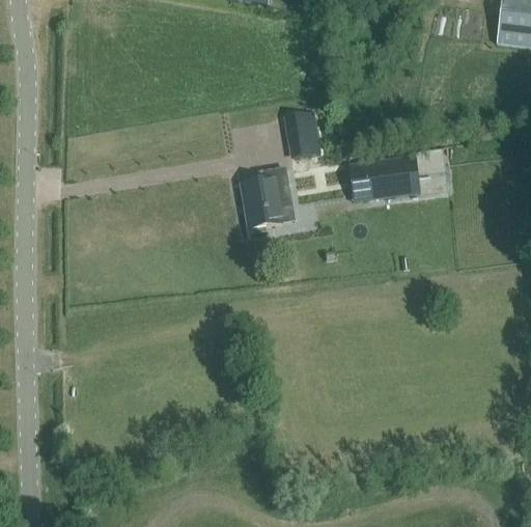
[(501,0),(496,44),(530,48),(530,0),(501,0)]
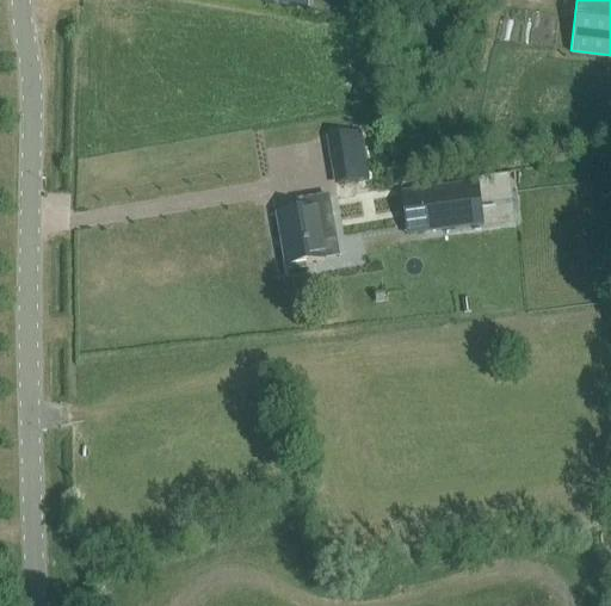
[(365,160),(337,165),(340,183),(369,178),(365,160)]
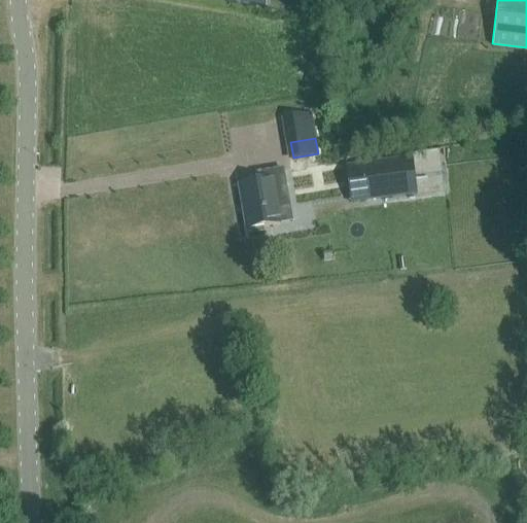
[(348,171),(348,166),(363,164),(366,194),(417,187),(413,157),(347,165),(347,171),(348,171)]
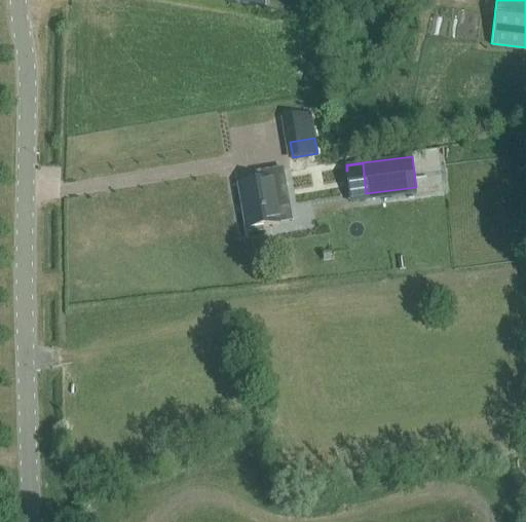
[(240,183),(249,227),(282,221),(278,206),(289,203),(283,166),(261,171),(263,179),(240,183)]
